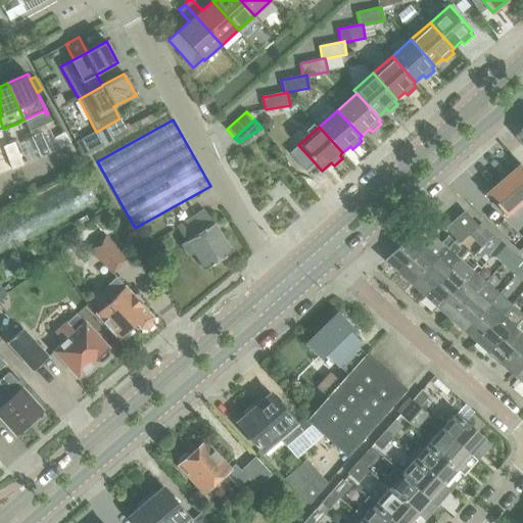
[(242,146),(264,130),(262,128),(239,142),(242,146)]
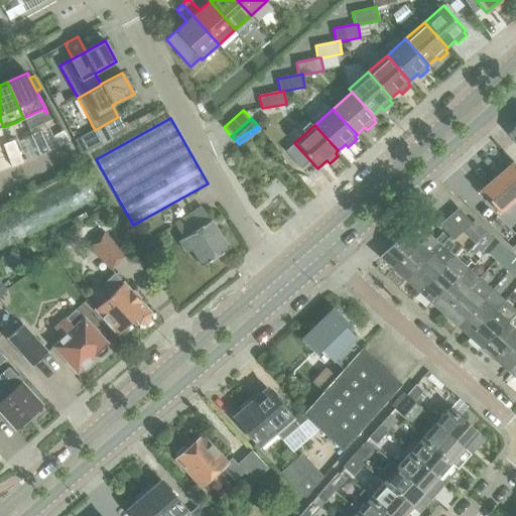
[(70,140),(63,130),(52,136),(58,146),(70,140)]
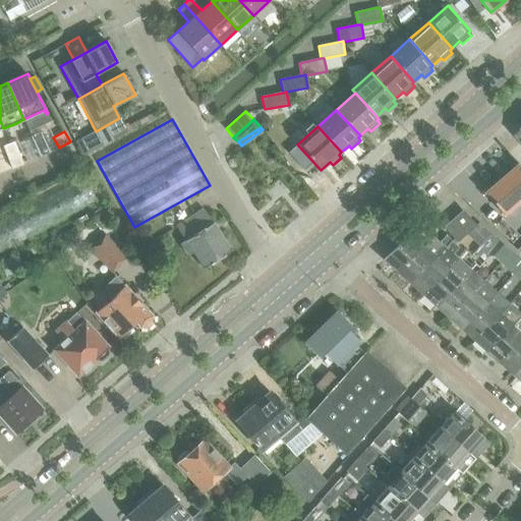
[(83,155),(103,143),(96,131),(76,141),(83,155)]
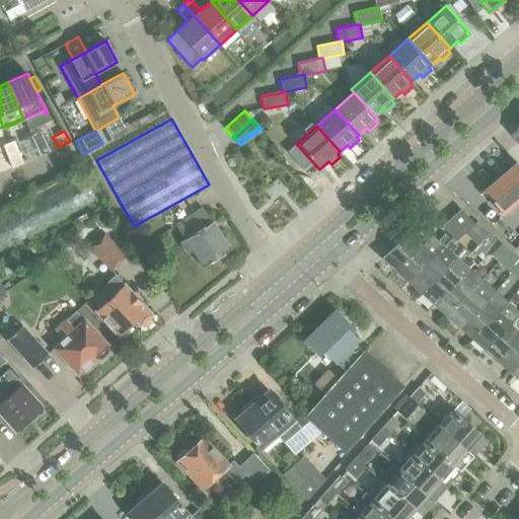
[(14,141),(3,145),(7,156),(18,152),(14,141)]
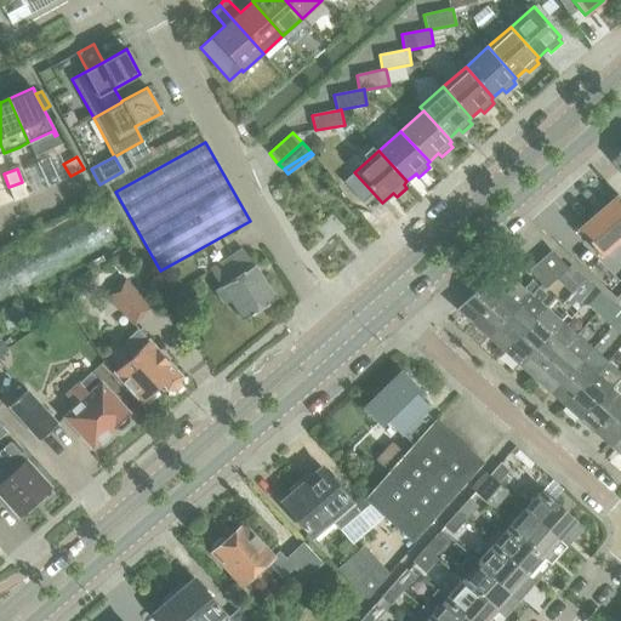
[(13,201),(28,195),(22,182),(9,187),(13,201)]
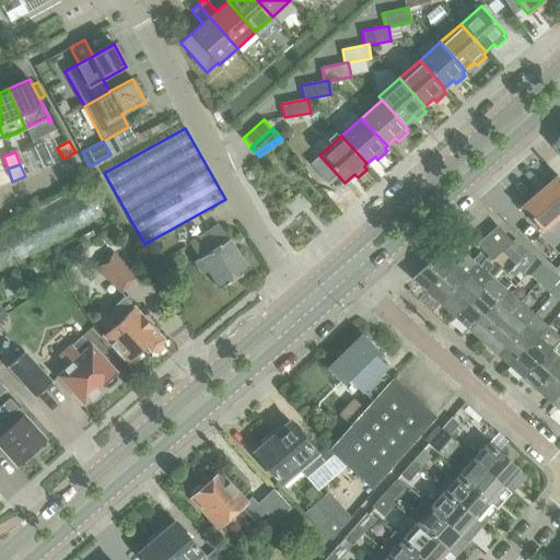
[(559,179),(557,176),(522,208),(543,231),(559,214),(559,265),(557,269),(559,271),(559,179)]
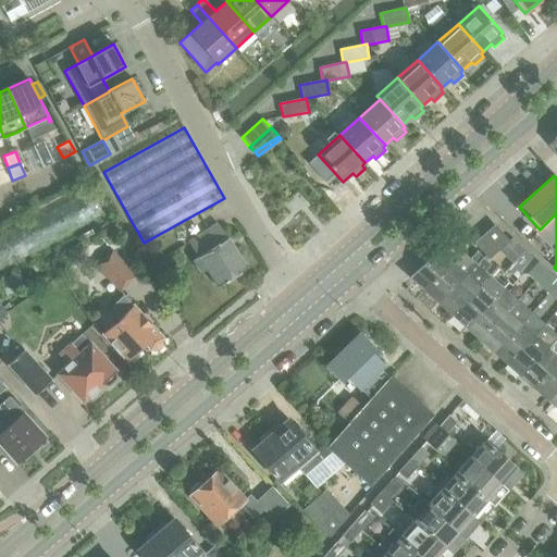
[(0,272),(103,217),(87,186),(0,233),(0,272)]
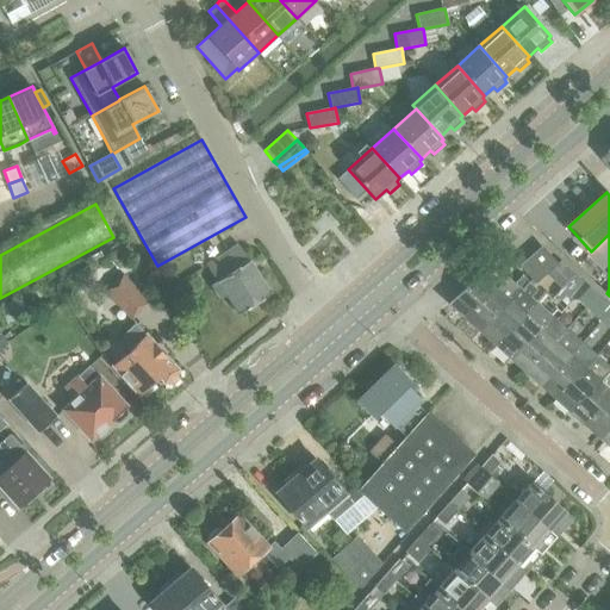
[(269,292),(238,244),(206,265),(217,280),(211,285),(222,300),(228,296),(238,313),(269,292)]
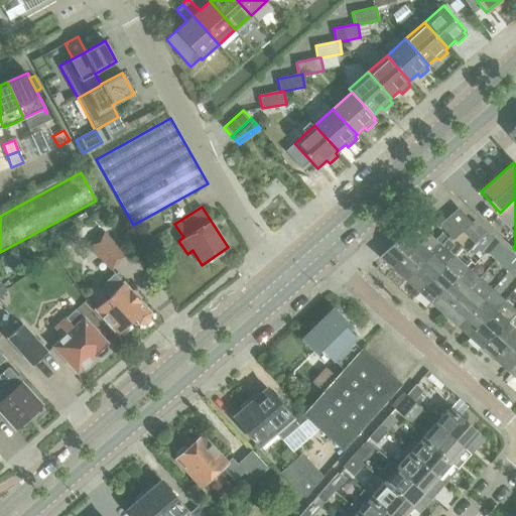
[(471,224),(459,209),(439,224),(452,239),(471,224)]
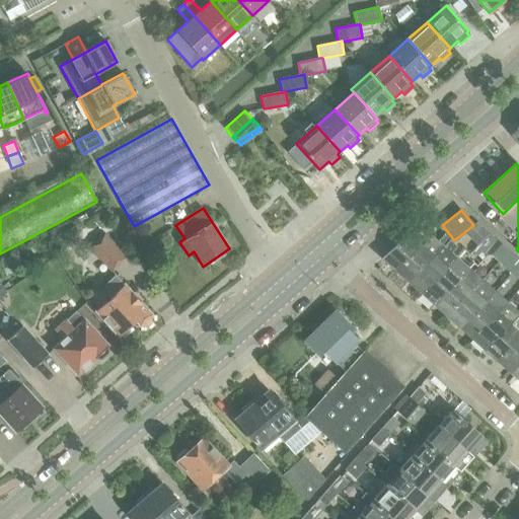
[(418,225),(382,258),(395,271),(422,246),(431,235),(418,225)]
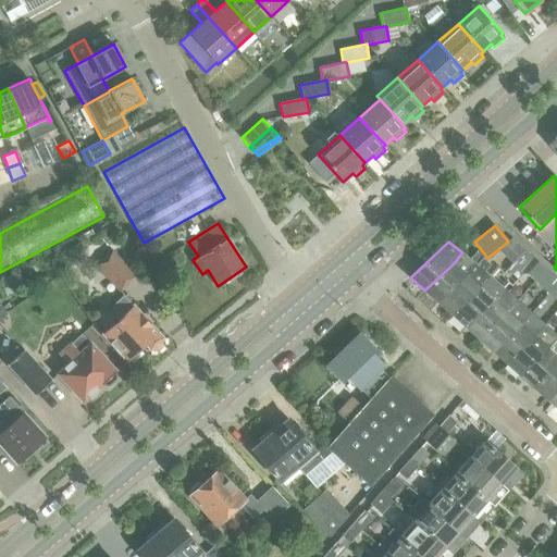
[(506,245),(499,250),(509,259),(515,252),(506,245)]
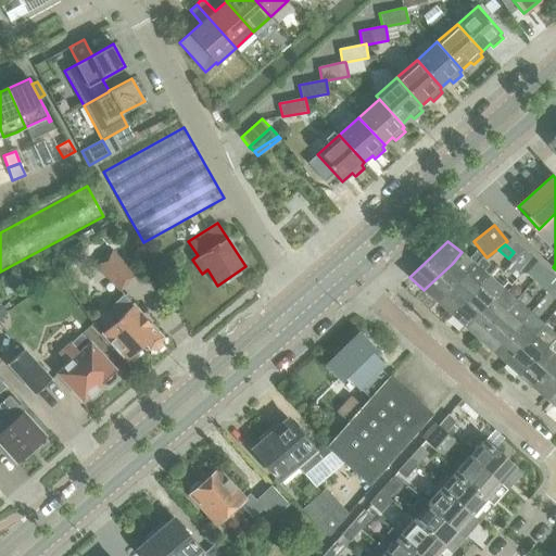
[(119,291),(137,276),(112,249),(96,265),(119,291)]
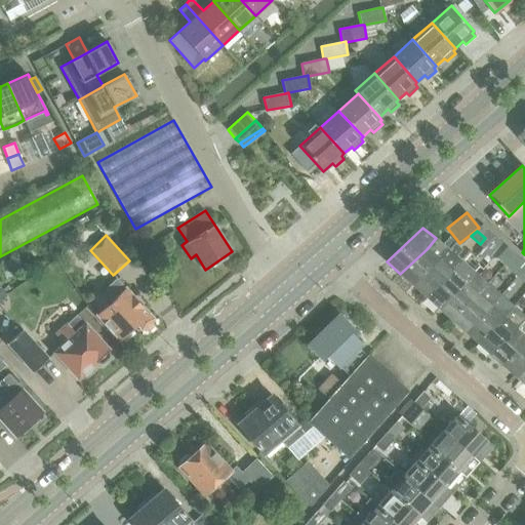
[(449,236),(442,244),(436,238),(427,249),(400,274),(413,285),(439,260),(454,243),(449,236)]
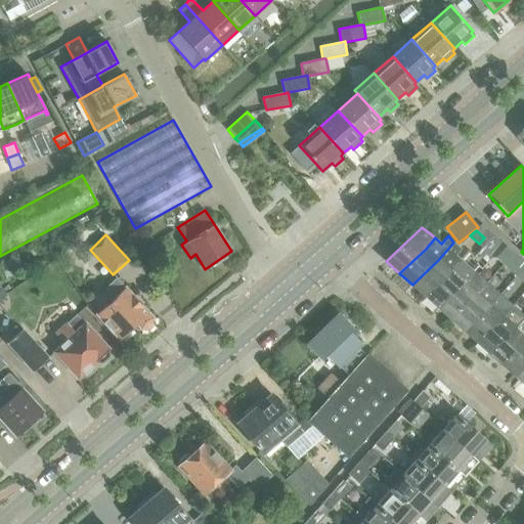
[(484,261),(495,248),(484,237),(479,244),(483,247),(476,254),(484,261)]
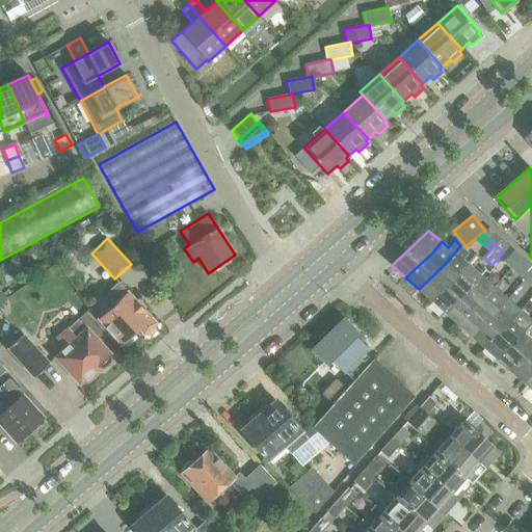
[(469,254),(460,246),(445,264),(419,289),(431,300),(458,275),(468,264),(462,260),(469,254)]
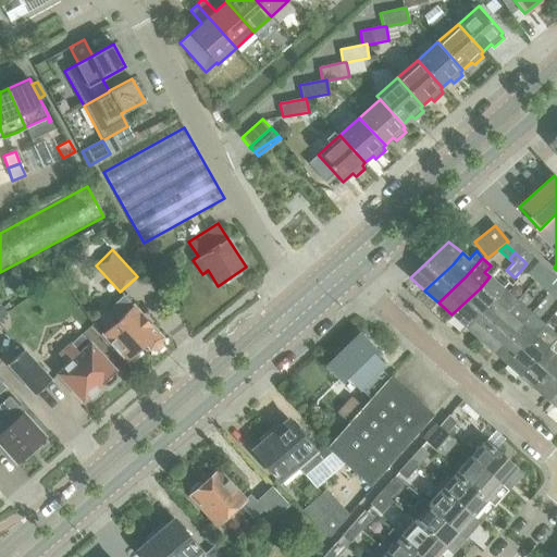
[(537,261),(528,273),(536,281),(546,269),(537,261)]
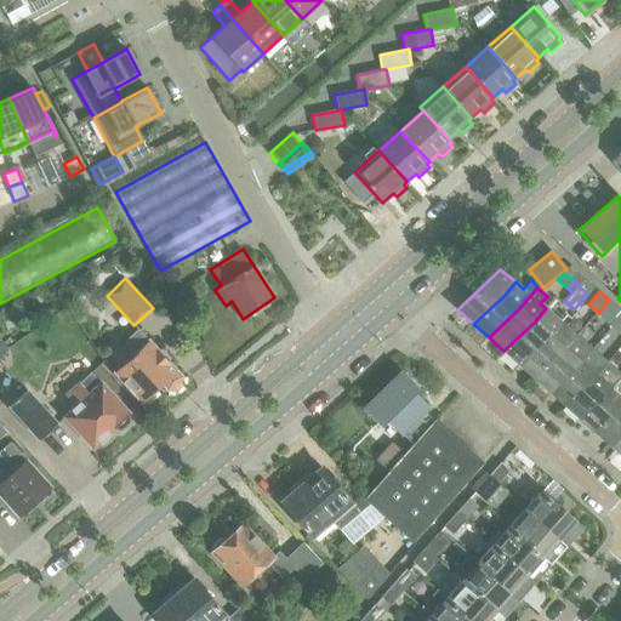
[(609,323),(620,309),(609,300),(598,313),(609,323)]
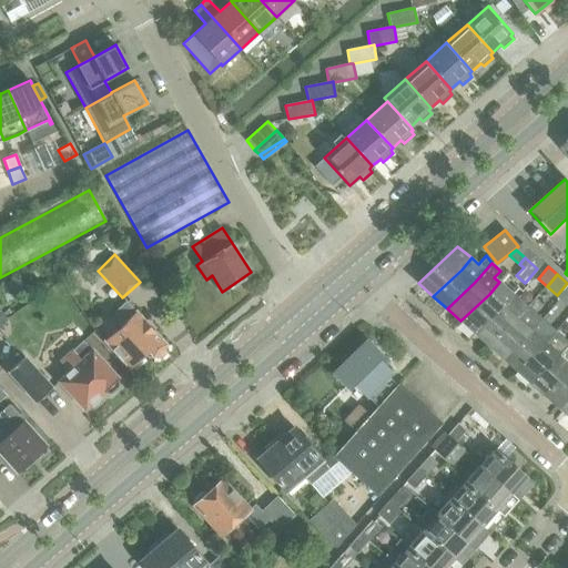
[(460,321),(475,333),(503,306),(513,294),(499,282),(489,294),(460,321)]
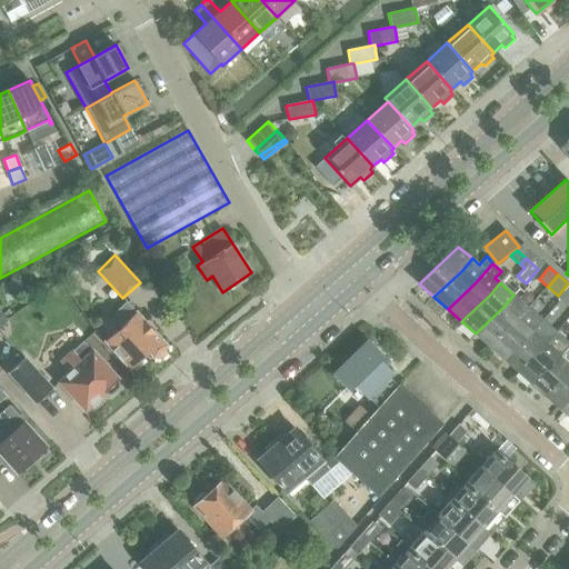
[(568,289),(559,300),(568,308),(568,289)]
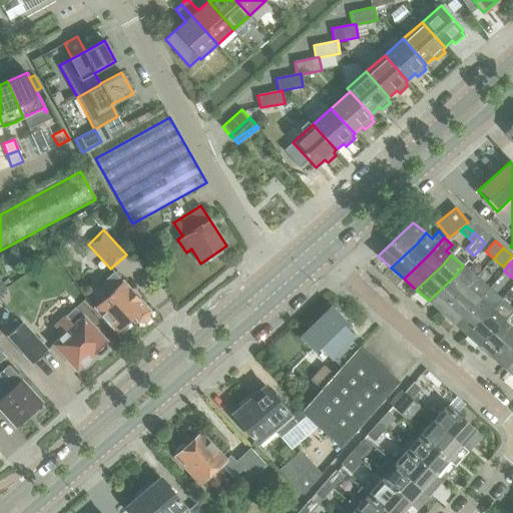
[(429,301),(441,312),(467,288),(476,278),(463,266),(454,277),(429,301)]
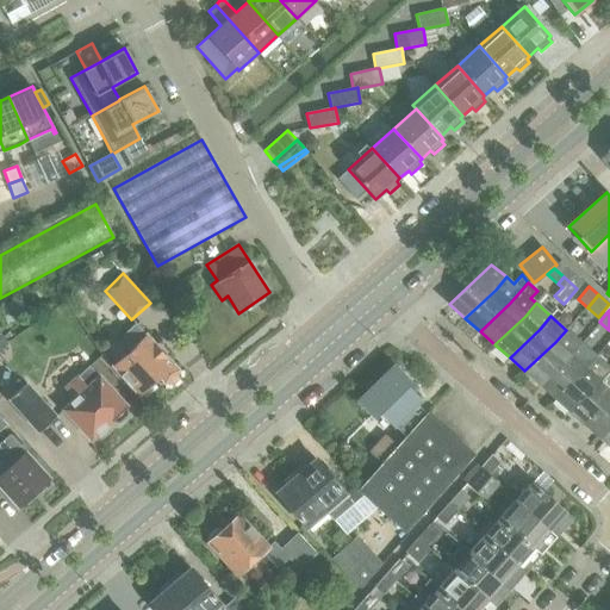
[(173,384),(179,378),(179,371),(136,323),(123,336),(132,347),(112,365),(139,396),(160,377),(166,383),(173,384)]
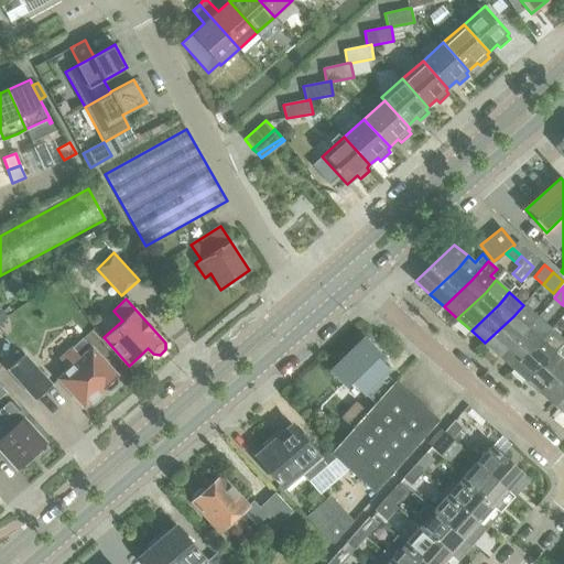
[(485,343),(499,355),(527,328),(538,317),(523,305),(513,316),(485,343)]
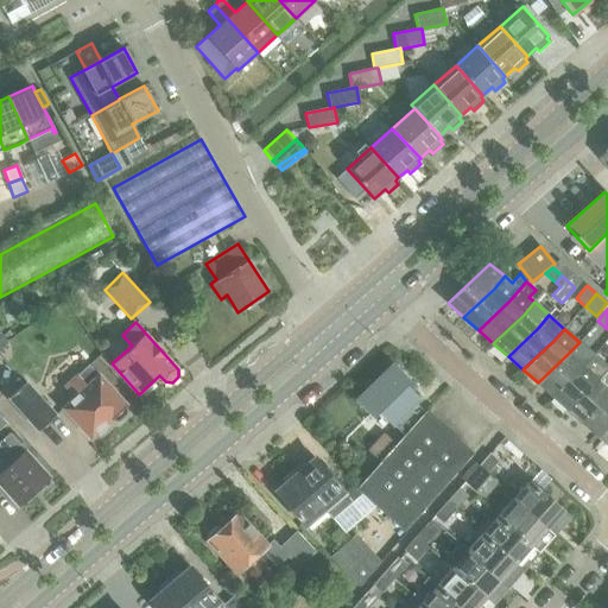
[(584,367),(595,356),(580,342),(568,354),(538,382),(553,397),(583,367),(584,367)]
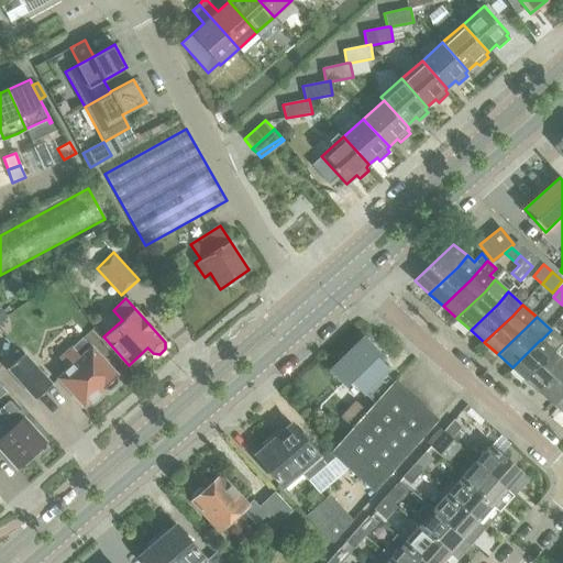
[(548,345),(541,340),(540,340),(512,367),(526,379),(554,353),(562,342),(562,339),(558,334),(548,345)]
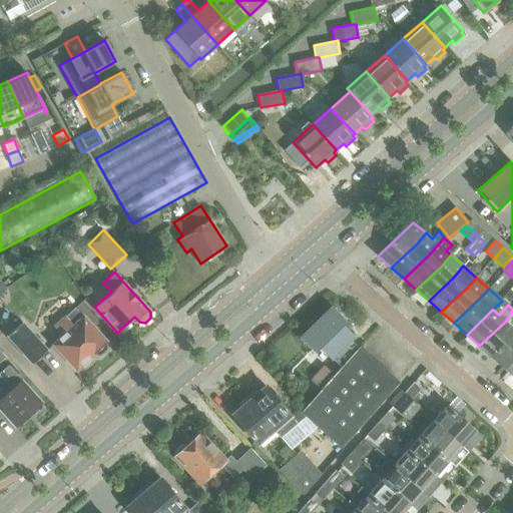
[(107,349),(107,344),(106,343),(107,343),(84,317),(83,318),(74,308),(54,327),(63,336),(53,345),(77,370),(95,354),(96,355),(101,355),(107,349)]
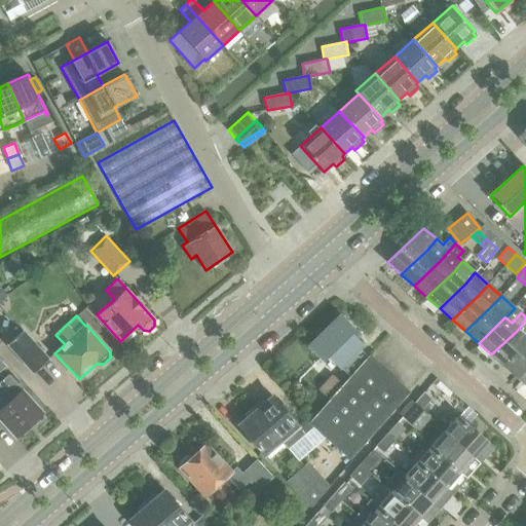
[(349,458),(409,390),(369,354),(367,357),(359,348),(363,345),(350,334),(354,330),(347,324),(344,327),(337,318),(322,334),(317,333),(312,338),(312,342),(309,346),(323,361),(329,355),(339,367),(340,367),(349,376),(309,422),(349,458)]
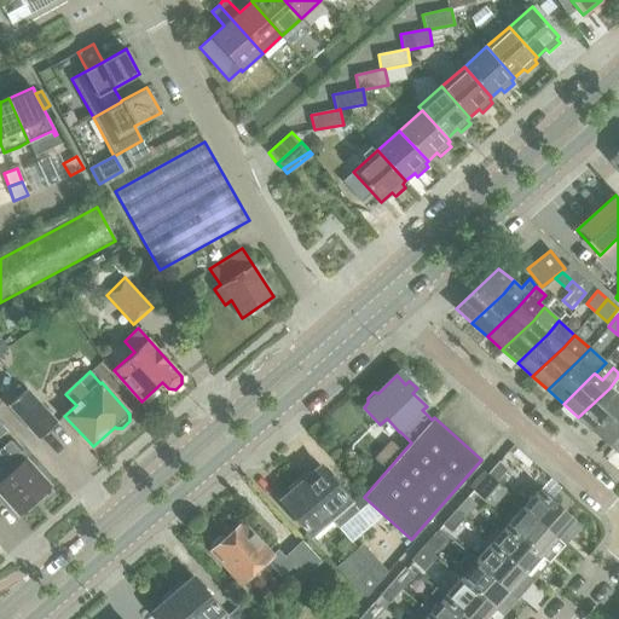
[(578,417),(594,431),(618,405),(618,376),(609,388),(578,417)]
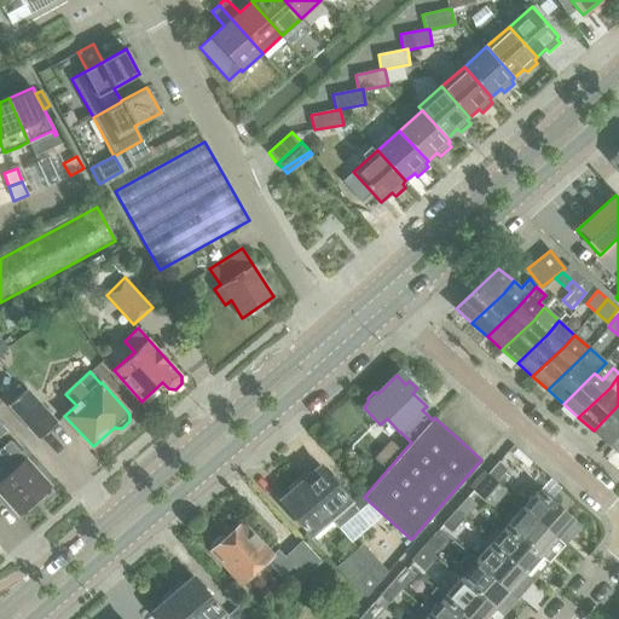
[(40,440),(58,423),(28,389),(9,405),(40,440)]
